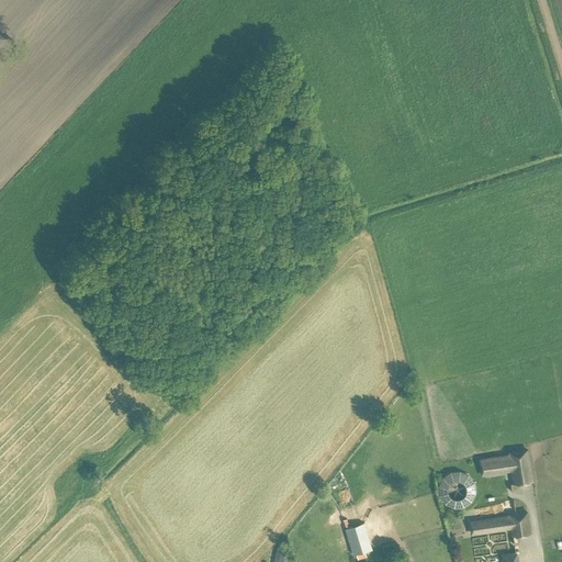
[(510,470),(513,483),(534,480),(528,447),(507,450),(508,452),(479,458),(481,475),(510,470)]
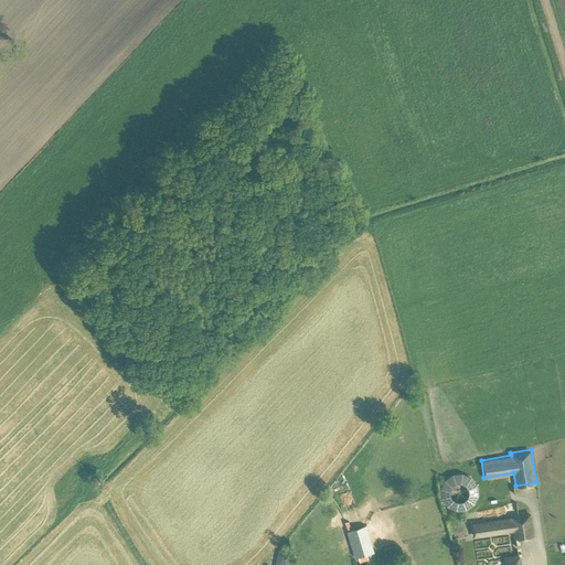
[(441,505),(477,505),(476,472),(441,472),(441,505)]
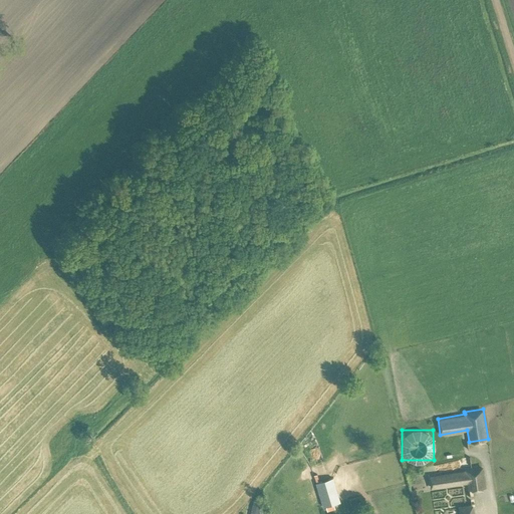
[(469,490),(485,487),(482,468),(466,471),(466,472),(430,477),(431,488),(468,482),(469,490)]
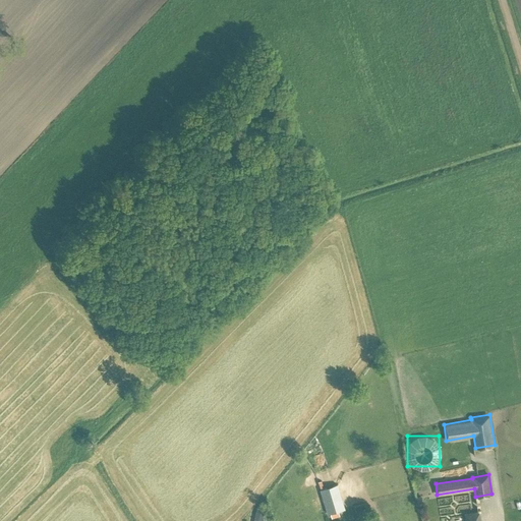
[(345,508),(342,499),(341,495),(347,493),(344,484),(338,486),(337,483),(325,487),(323,480),(317,482),(327,513),(345,508)]
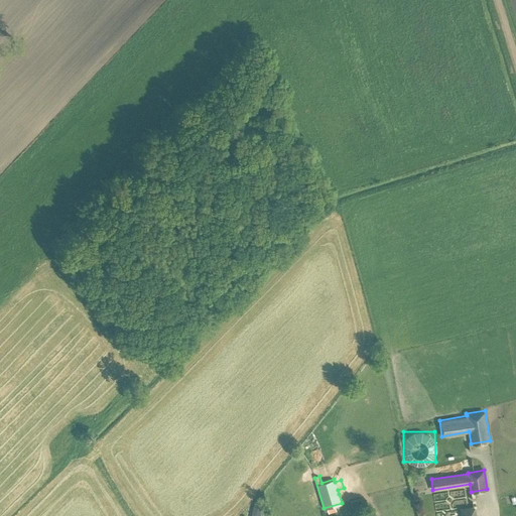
[(254,502),(253,509),(261,510),(262,504),(254,502)]
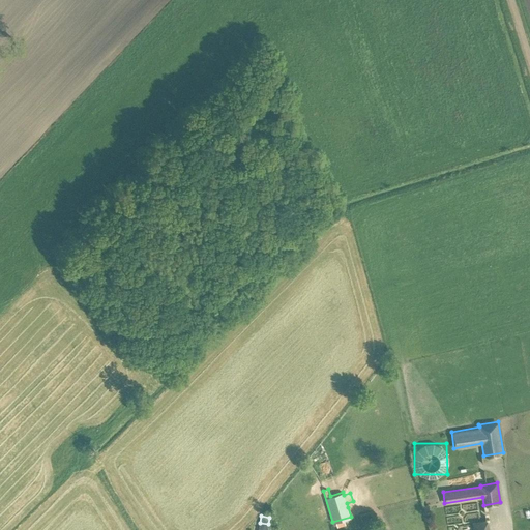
[(488,529),(487,521),(473,523),(474,529),(488,529)]
